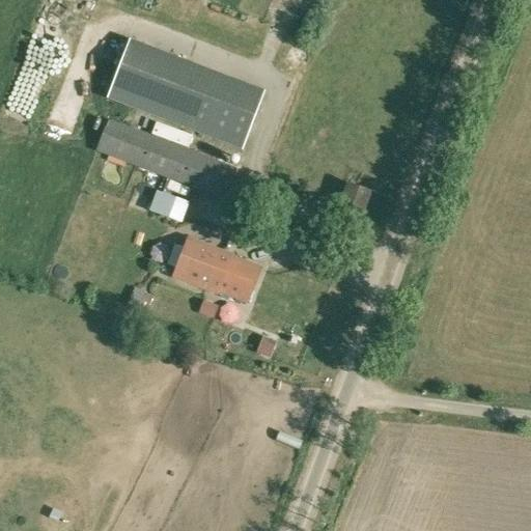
[(242,151),(266,91),(129,39),(105,100),(242,151)]
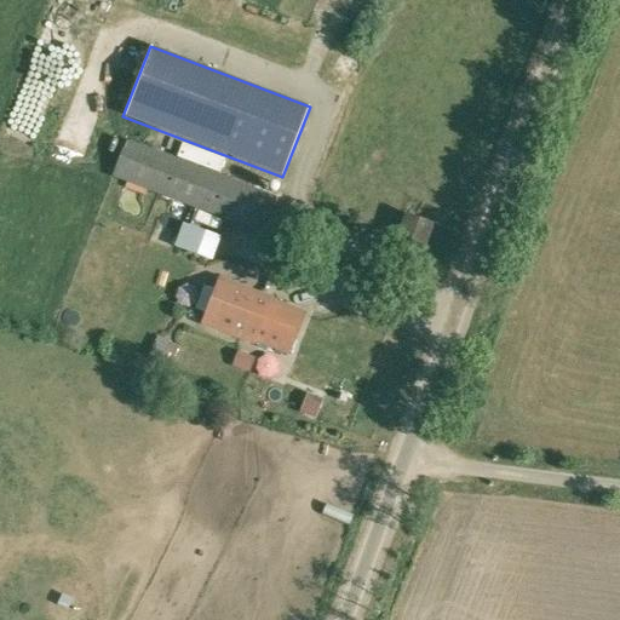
[(263,235),(277,197),(126,139),(112,178),(263,235)]
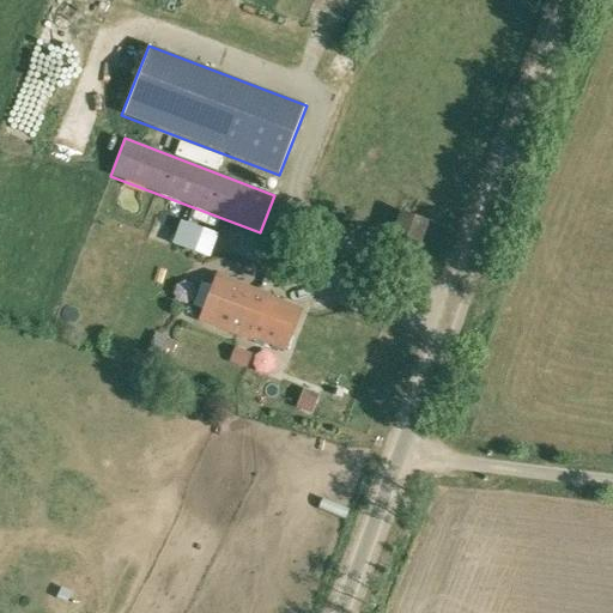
[(382,261),(411,272),(429,223),(400,212),(389,242),(382,261)]
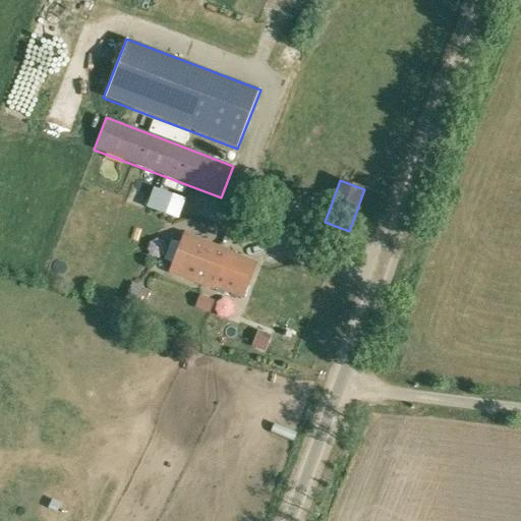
[(177,220),(185,199),(154,187),(146,208),(177,220)]
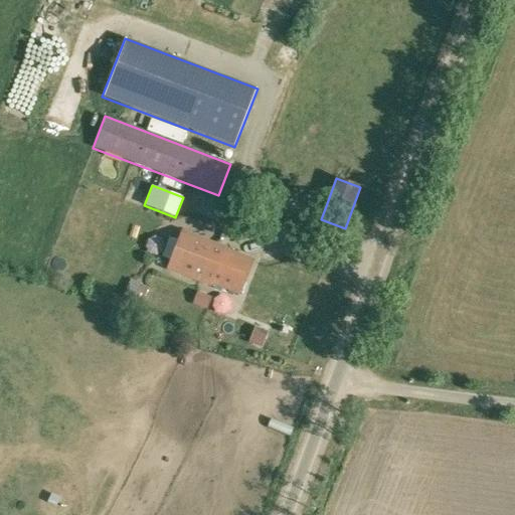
[(241,296),(254,261),(226,250),(226,247),(182,230),(167,270),(211,287),(212,285),(241,296)]
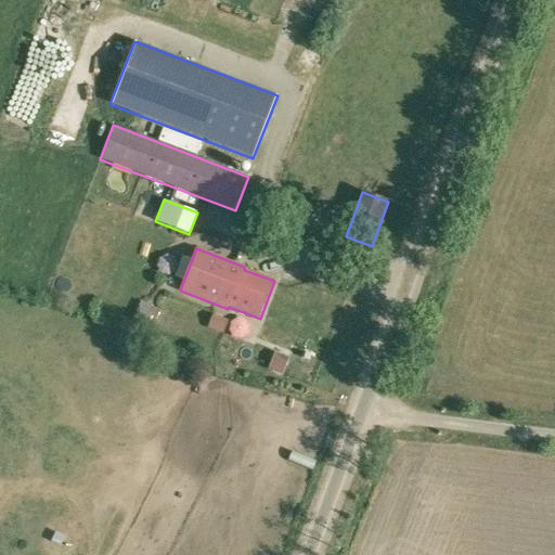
[(154,328),(162,312),(141,301),(132,318),(154,328)]
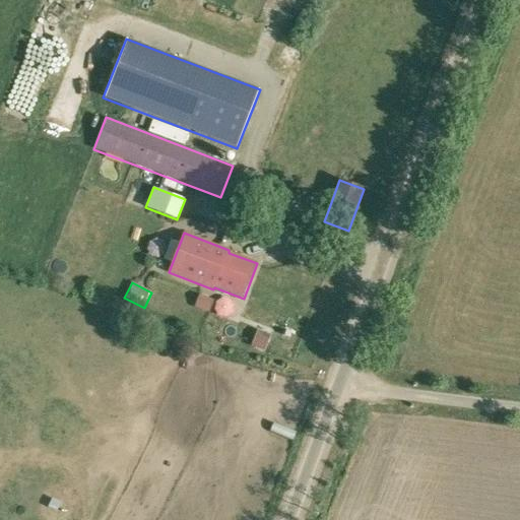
All buildings are outlined.
